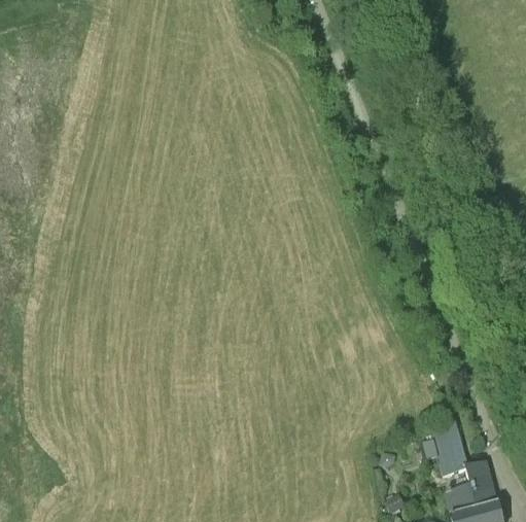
[(443,475),(466,468),(466,466),(467,466),(456,422),(431,430),(433,440),(437,457),(443,475)]
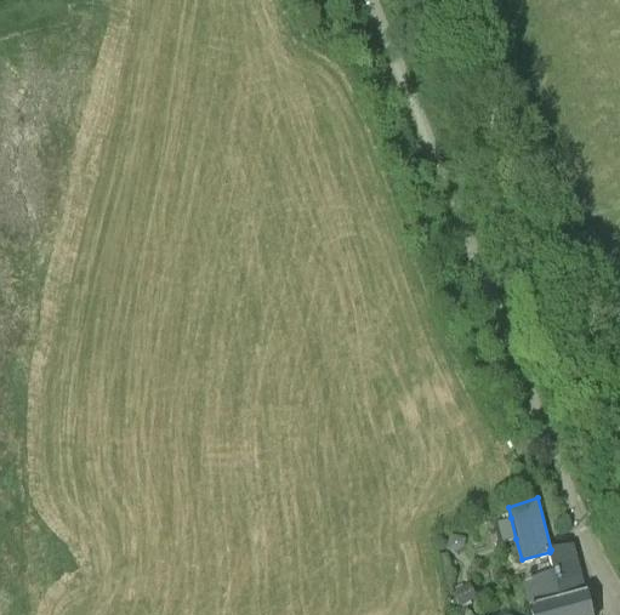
[(516,539),(511,518),(499,520),(504,542),(516,539)]
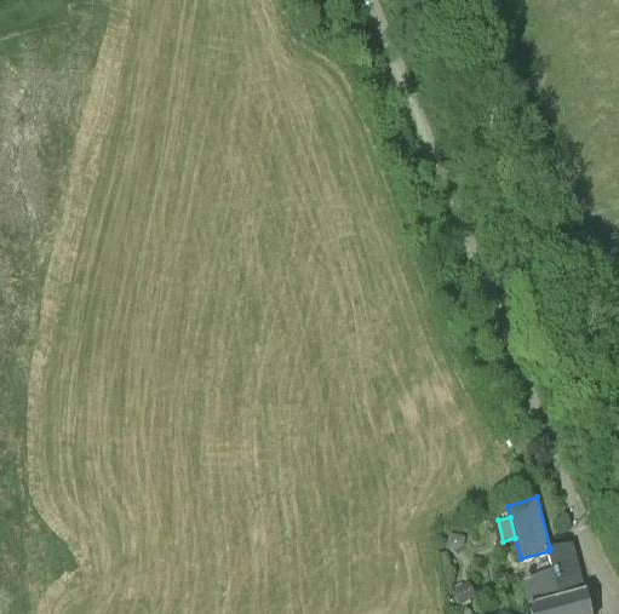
[(464,535),(448,532),(445,547),(451,549),(463,541),(464,535)]
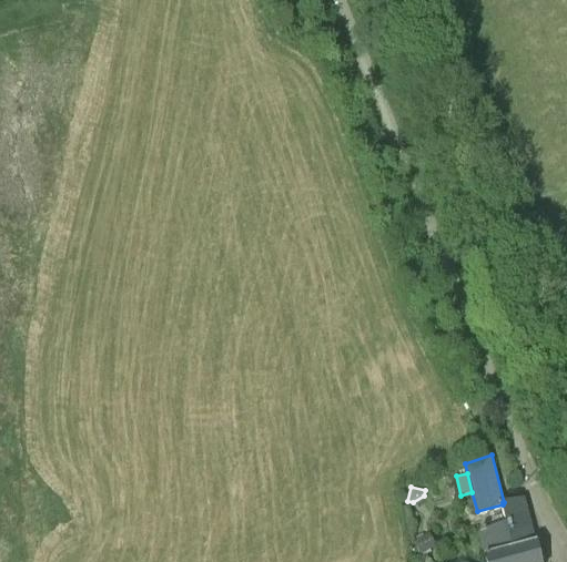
[(503,502),(503,504),(507,522),(481,529),(486,553),(488,561),(539,561),(524,498),(504,503),(504,502),(503,502)]
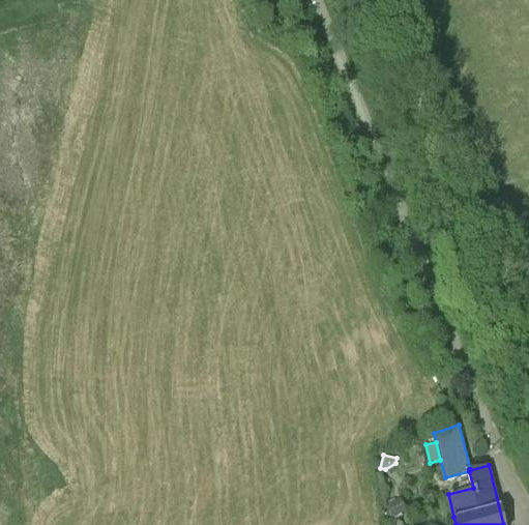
[(388,502),(393,515),(409,507),(403,495),(388,502)]
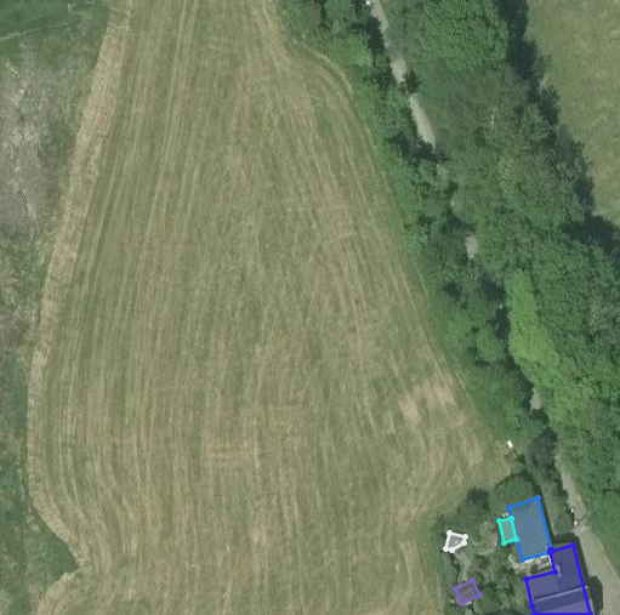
All buildings are outlined.
